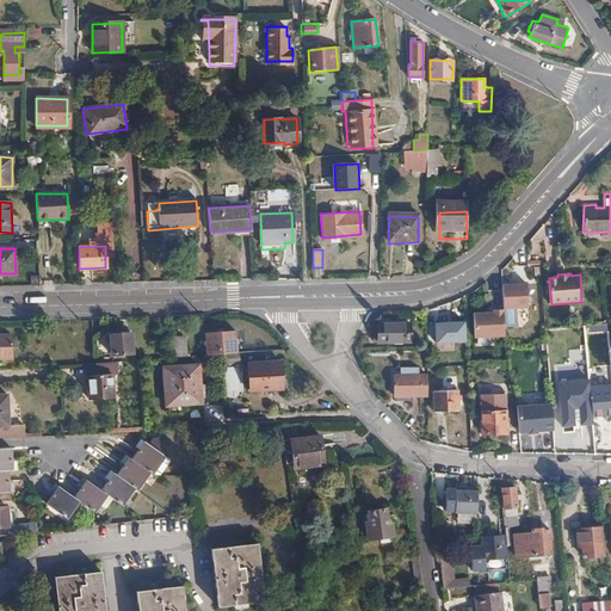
[(530,295),(530,281),(512,281),(512,295),(530,295)]
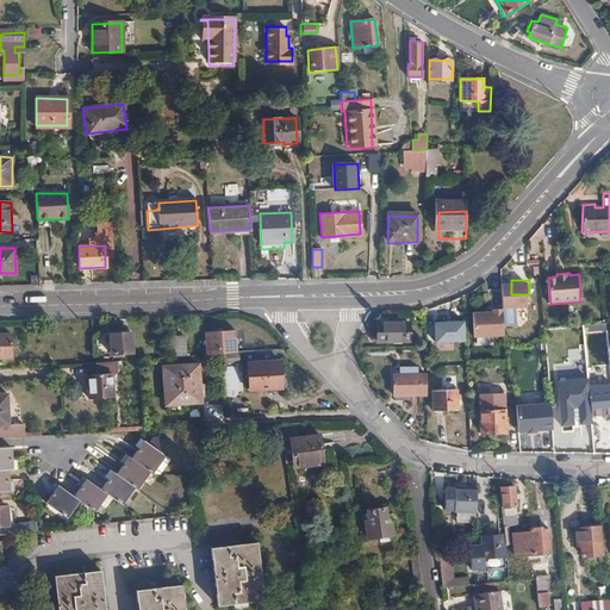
[(505,307),(506,294),(495,293),(493,306),(505,307)]
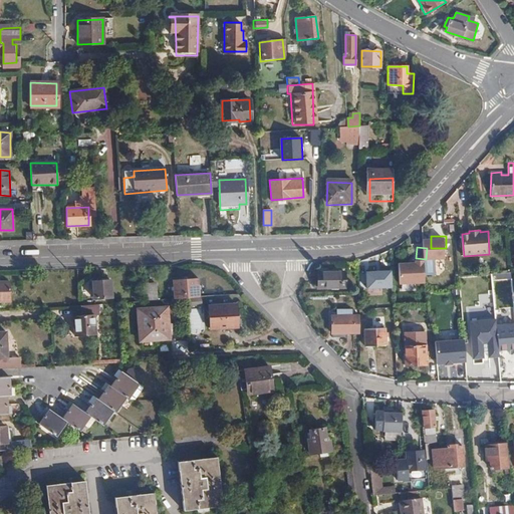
[(395,283),(423,283),(423,261),(395,261),(395,283)]
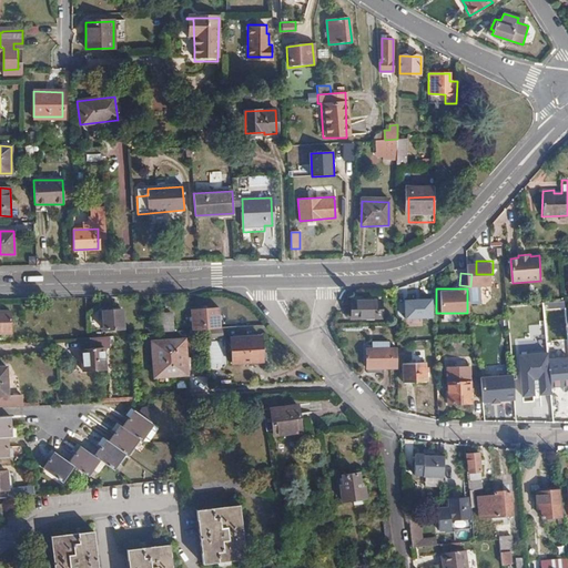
[(383,318),(383,300),(351,300),(351,318),(383,318)]
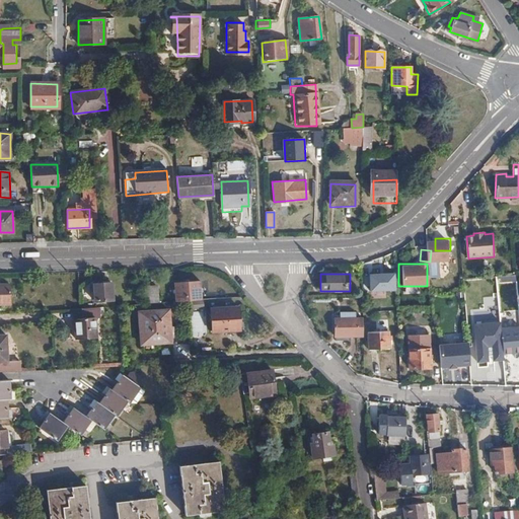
[(395,274),(370,274),(370,291),(396,290),(395,274)]
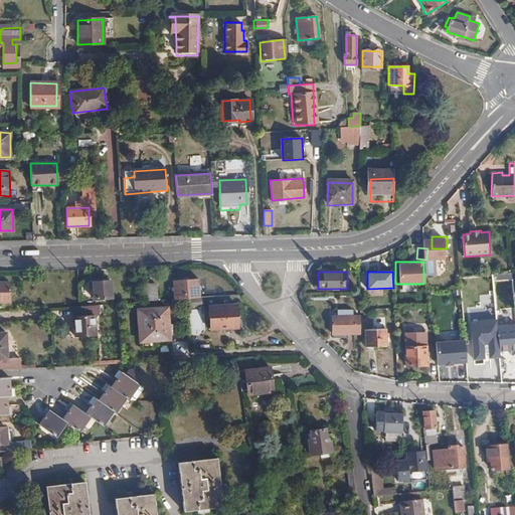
[(200,279),(174,281),(175,300),(201,298),(200,279)]
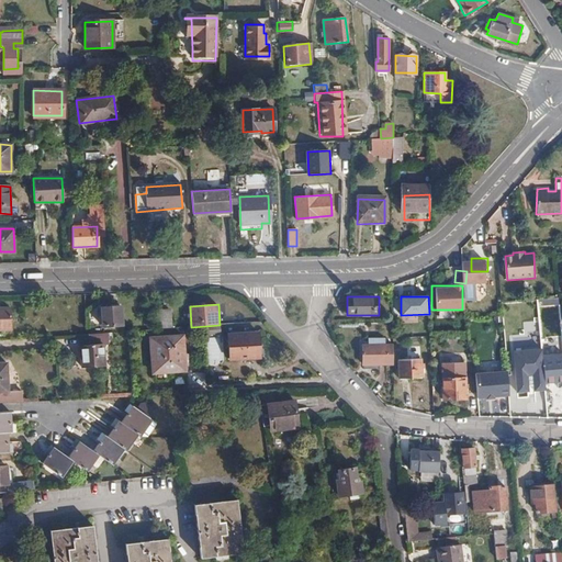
[(0,329),(11,329),(10,307),(0,307),(0,329)]
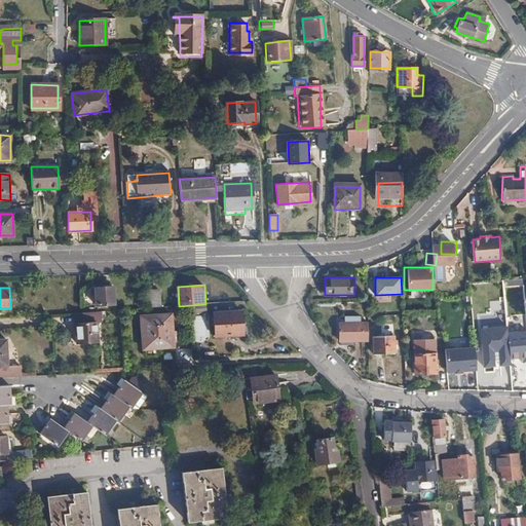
[(113,304),(112,288),(95,289),(96,306),(113,304)]
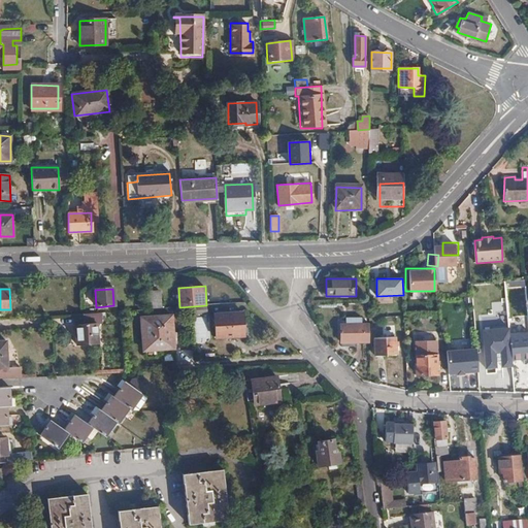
[(147,309),(161,309),(160,292),(146,293),(147,309)]
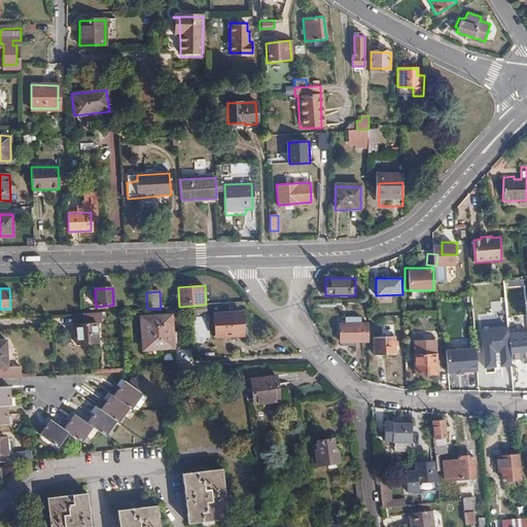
[(243,336),(242,313),(214,314),(214,337),(243,336)]
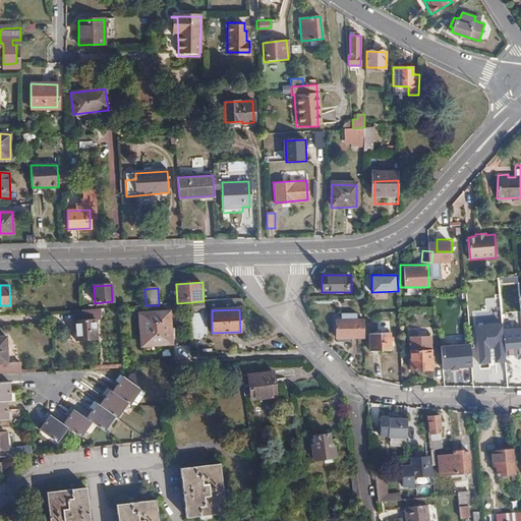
[(188,314),(194,338),(206,335),(199,311),(188,314)]
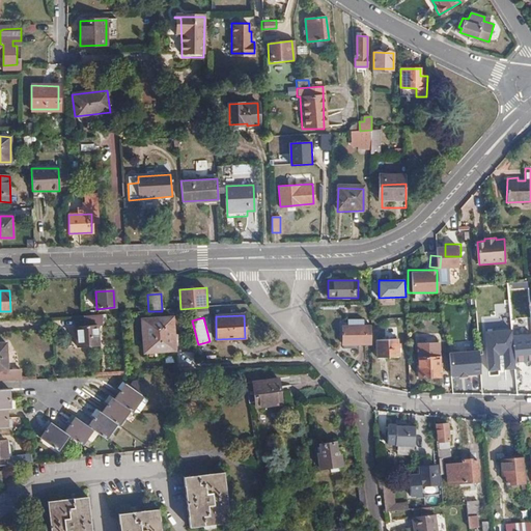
[(174,352),(173,318),(142,320),(144,353),(174,352)]
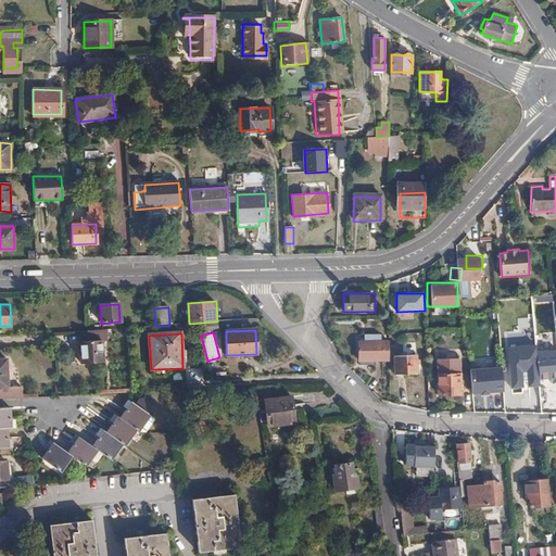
[(103,363),(101,340),(79,342),(80,364),(103,363)]
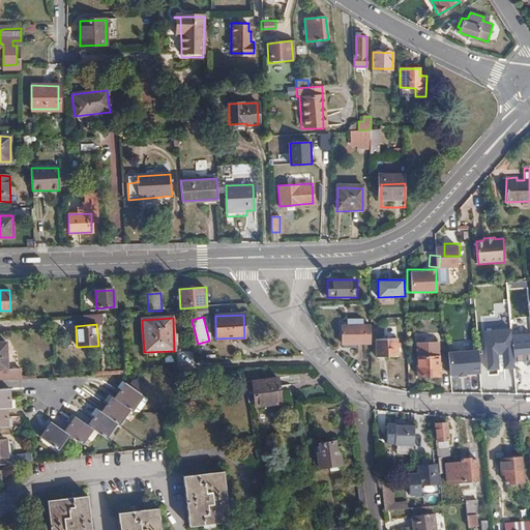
[(342,343),(370,343),(370,324),(342,325),(342,343)]
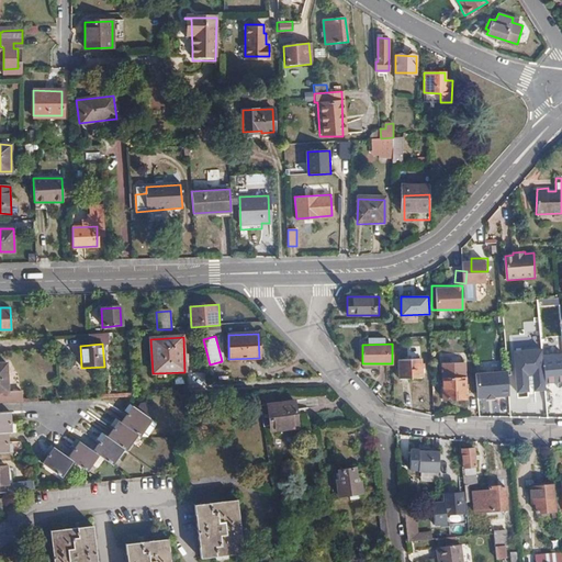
[(543,374),(542,349),(515,350),(516,377),(543,374)]
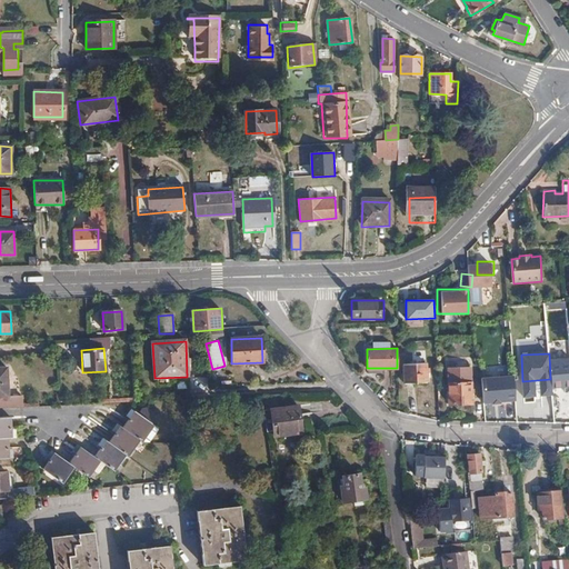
[(427,382),(427,363),(403,363),(405,383),(427,382)]
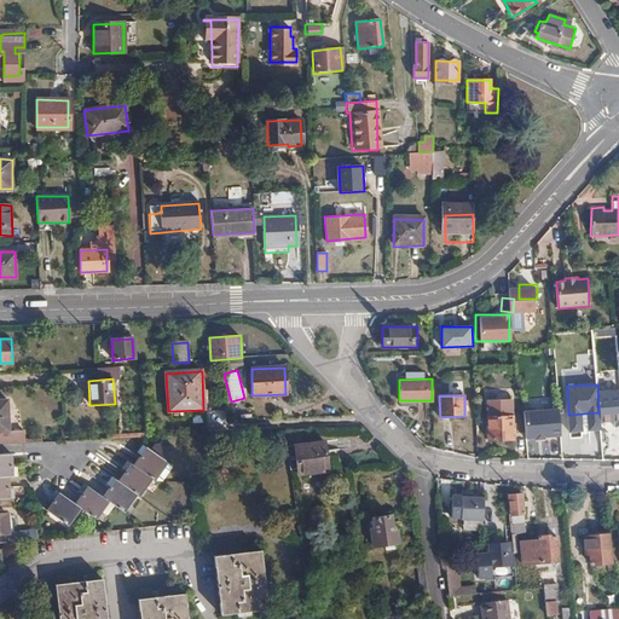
[(0,444),(5,444),(24,443),(23,429),(9,431),(7,400),(0,400),(0,444)]
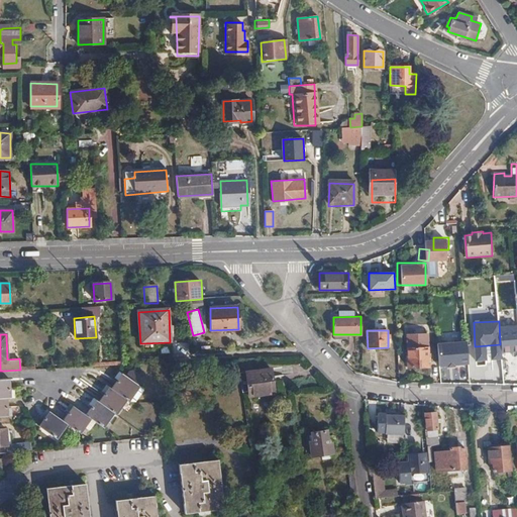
[(468,342),(438,344),(440,367),(447,367),(448,368),(455,367),(455,366),(469,365),(468,342)]
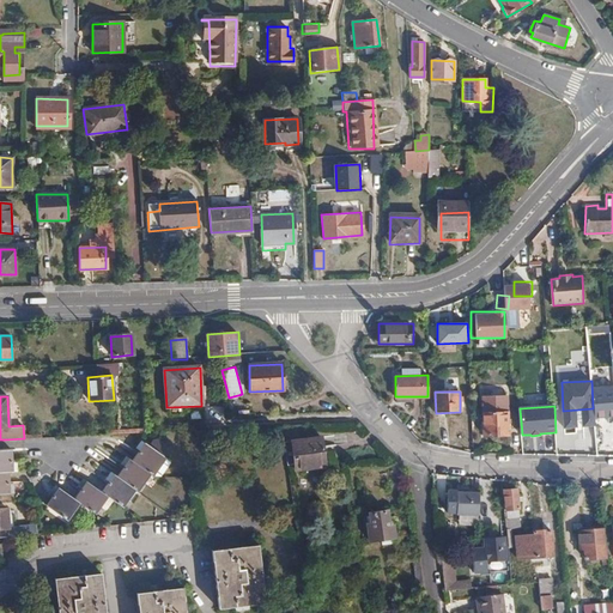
[(508,434),(507,412),(484,413),(484,435),(508,434)]
